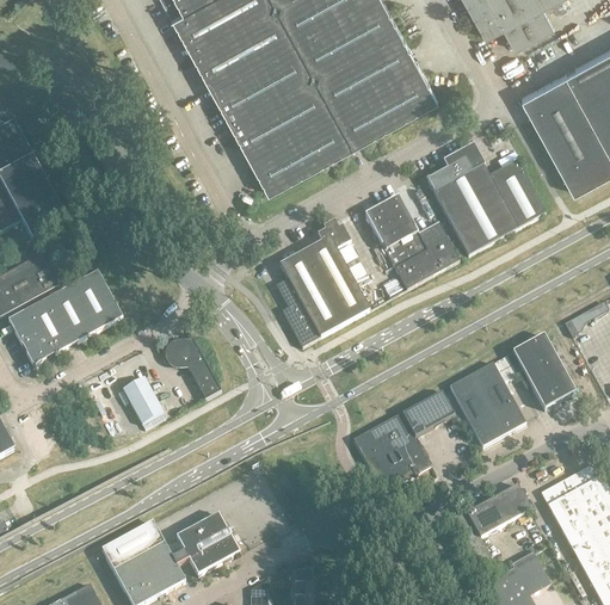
[(165,0),(172,11),(170,12),(171,12),(171,13),(172,12),(186,38),(191,45),(191,47),(205,73),(210,81),(215,90),(244,142),(248,150),(253,159),(267,185),(305,166),(436,93),(421,67),(412,50),(384,0),(165,0)]
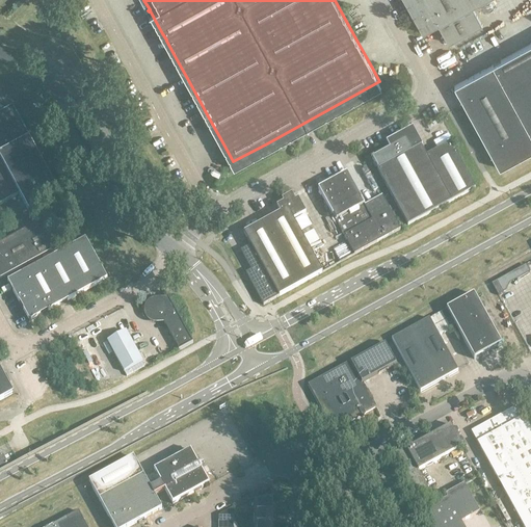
[(406,0),(421,26),(420,26),(421,27),(436,19),(447,37),(480,19),(471,1),(473,0),(406,0)]
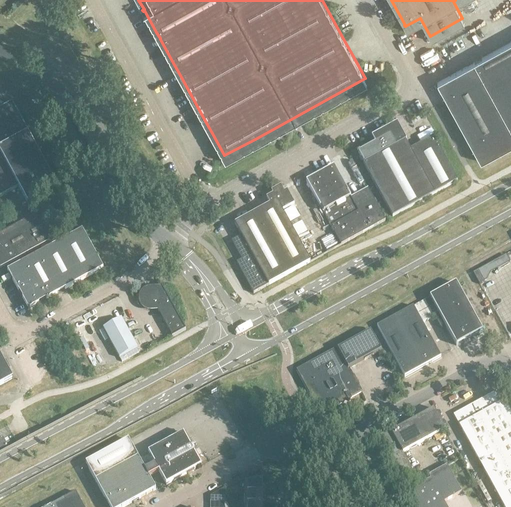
[(510,35),(448,70),(436,77),(479,157),(510,139),(510,35)]
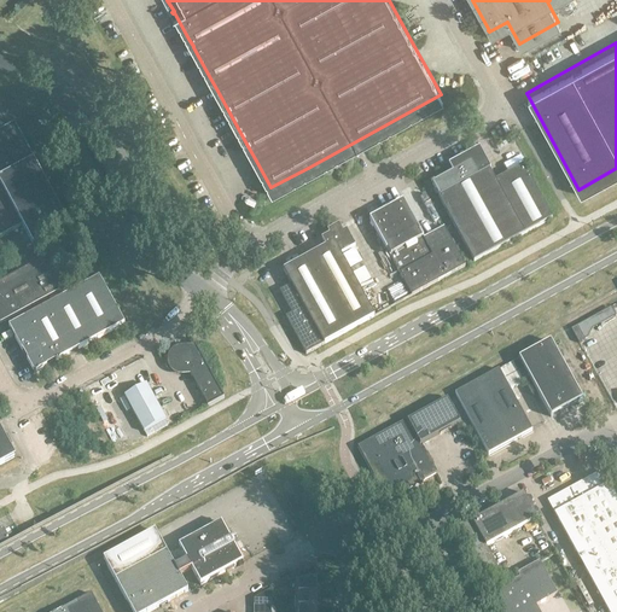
[(13,121),(0,128),(0,232),(21,221),(31,242),(68,222),(13,121)]
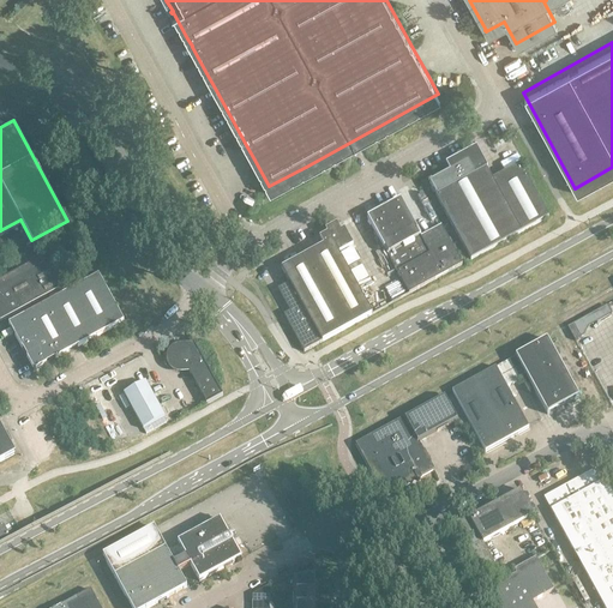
[(444,160),(448,168),(428,179),(434,191),(469,254),(547,212),(518,160),(491,175),(485,164),(486,163),(474,143),(444,160)]
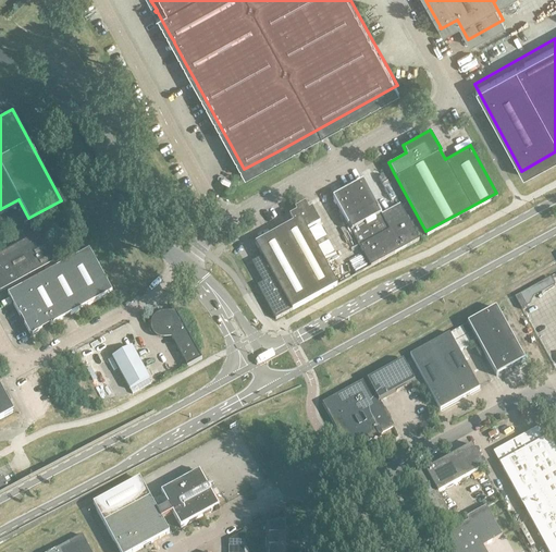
[(332,193),(359,243),(370,262),(418,235),(398,200),(381,210),(362,176),(332,193)]
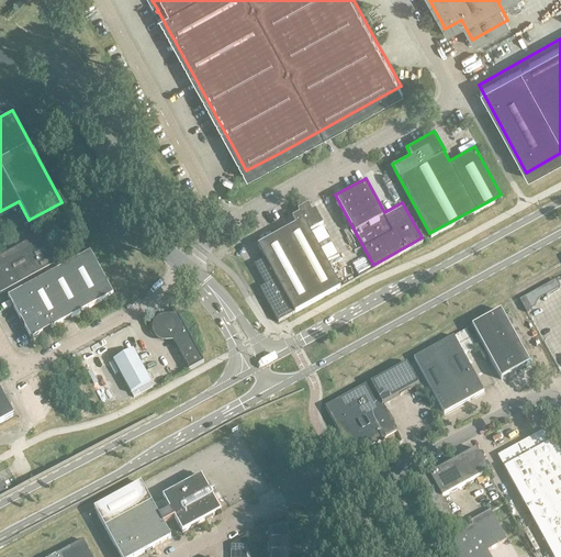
[(310,208),(306,201),(298,207),(299,209),(292,213),(295,220),(256,241),(264,254),(253,260),(265,280),(258,283),(277,318),(339,283),(309,227),(321,221),(313,207),(310,208)]
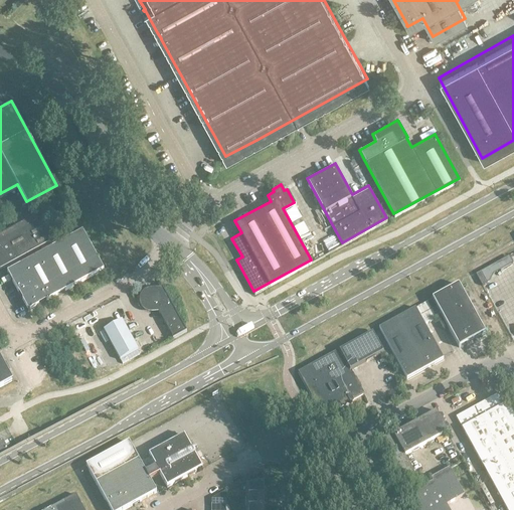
[(37,209),(0,229),(0,264),(52,236),(37,209)]
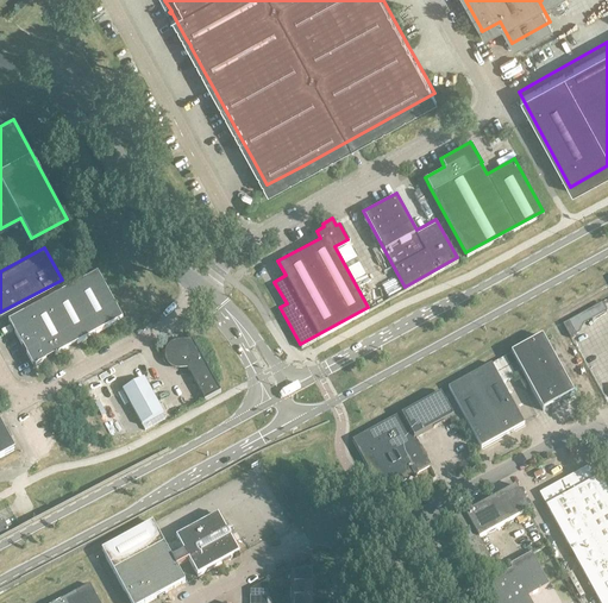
[(121,314),(96,269),(7,316),(32,363),(121,314)]
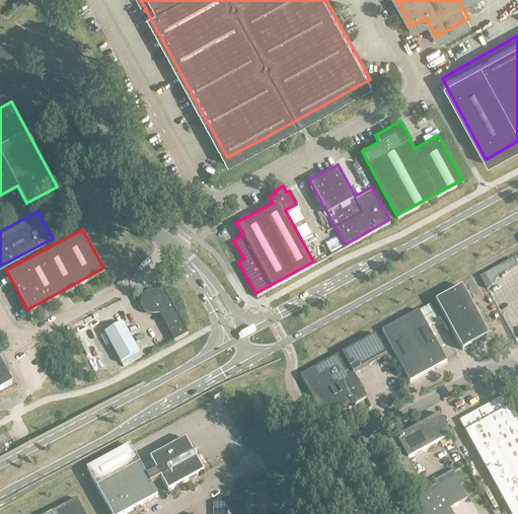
[(484,270),(478,273),(485,284),(490,281),(484,270)]
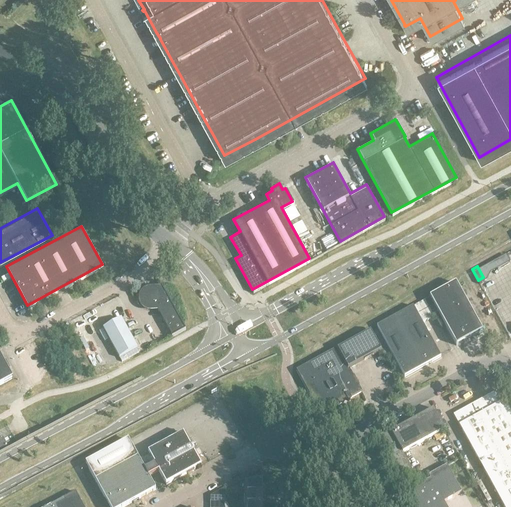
[(454,278),(423,296),(428,305),(433,302),(455,341),(481,327),(454,278)]
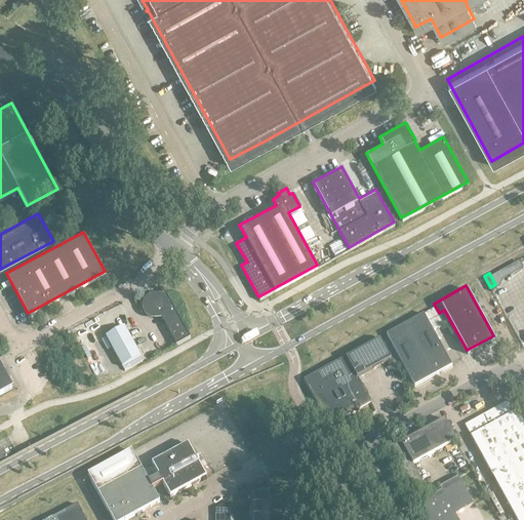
[(161,312),(161,314),(175,341),(174,342),(175,342),(190,333),(164,288),(165,292),(153,292),(151,293),(150,293),(149,293),(148,294),(147,295),(146,296),(145,297),(145,300),(144,301),(144,302),(144,303),(144,305),(145,306),(145,307),(146,308),(147,310),(148,310),(149,311),(151,312),(152,312),(153,312),(154,312),(161,312)]
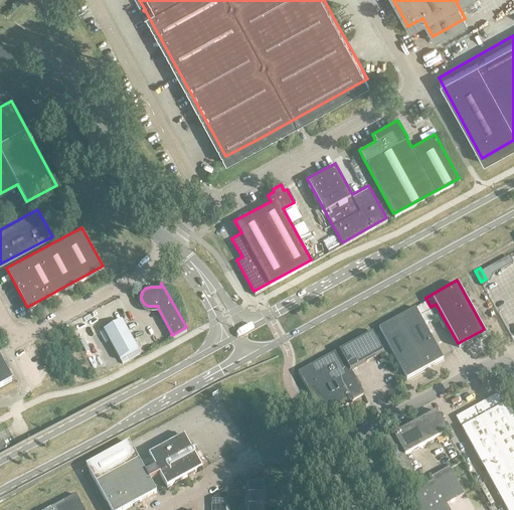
[(425,298),(378,323),(405,374),(442,354),(423,321),(435,315),(431,307),(425,298)]
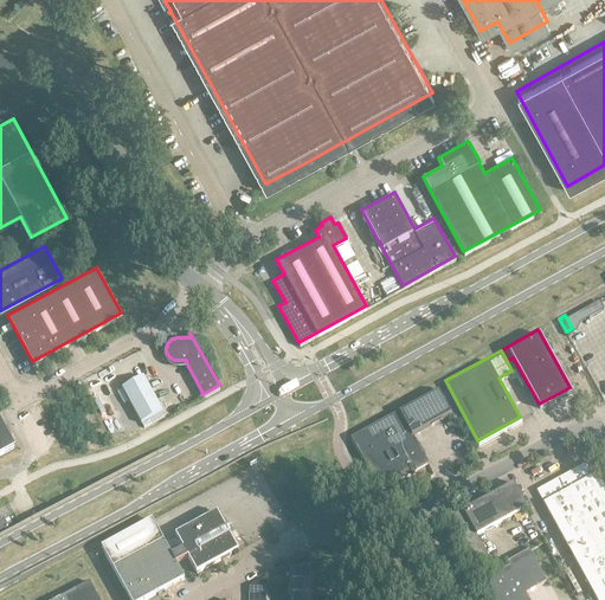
[(147,369),(126,381),(146,417),(167,405),(147,369)]
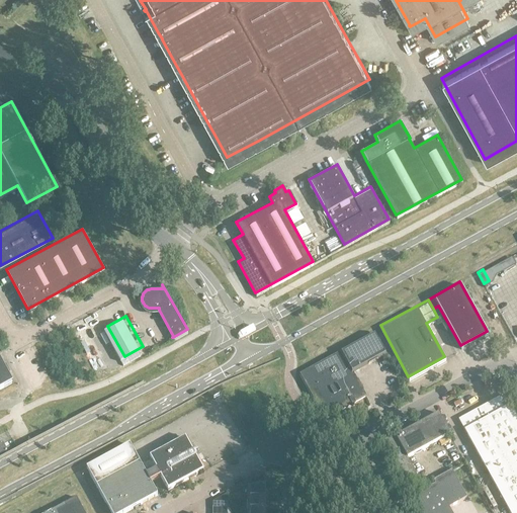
[(326,355),(298,370),(323,416),(344,404),(343,402),(349,398),(350,400),(350,401),(351,401),(351,402),(352,402),(353,402),(354,401),(354,400),(354,399),(354,398),(364,393),(351,369),(384,351),(373,330),(340,348),(326,355)]
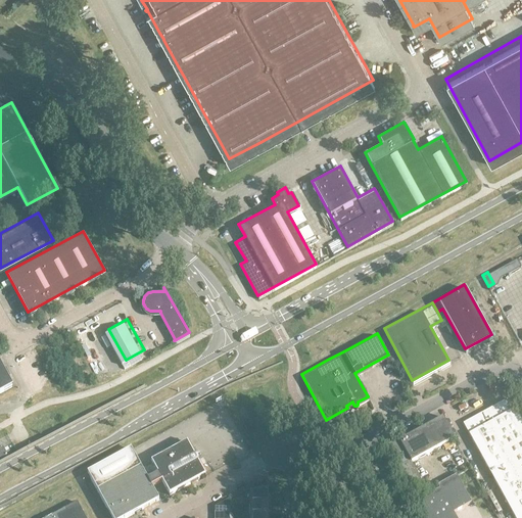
[(0,388),(12,382),(0,360),(0,388)]
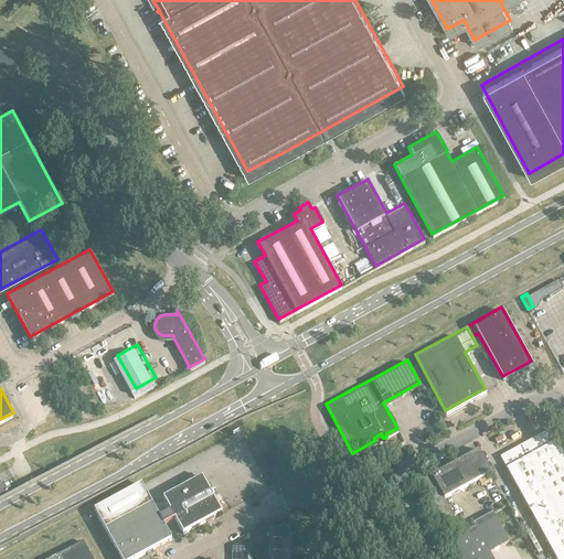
[(563,558),(563,453),(549,426),(499,452),(557,558),(563,558)]
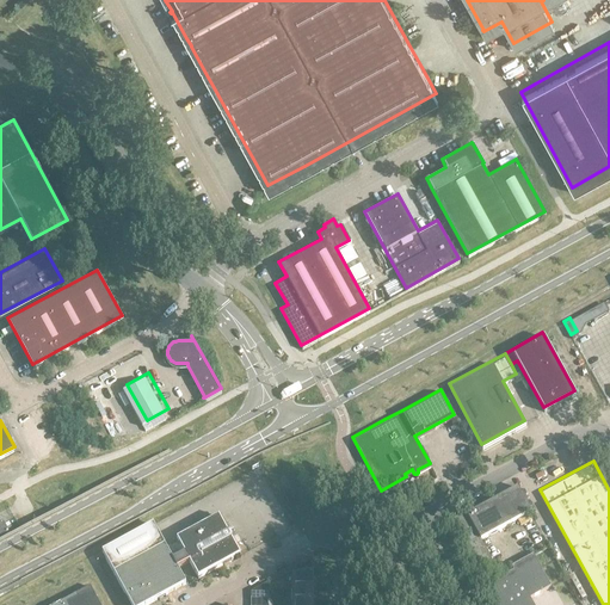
[(530,507),(516,482),(445,522),(454,538),(457,536),(462,544),(458,545),(473,572),(493,560),(480,535),(530,507)]
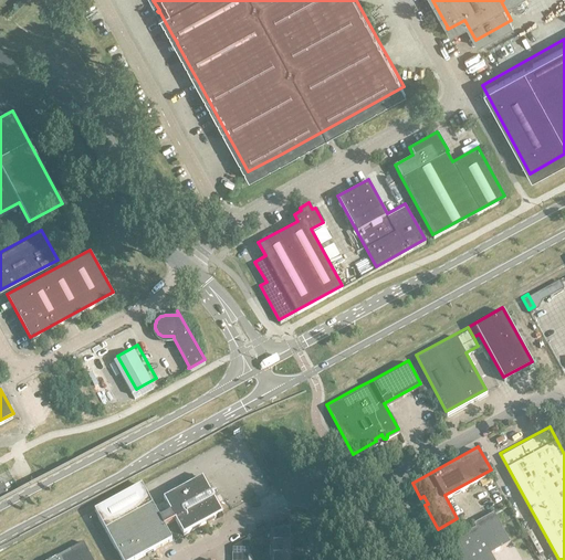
[(178,490),(203,476),(197,465),(171,479),(178,490)]
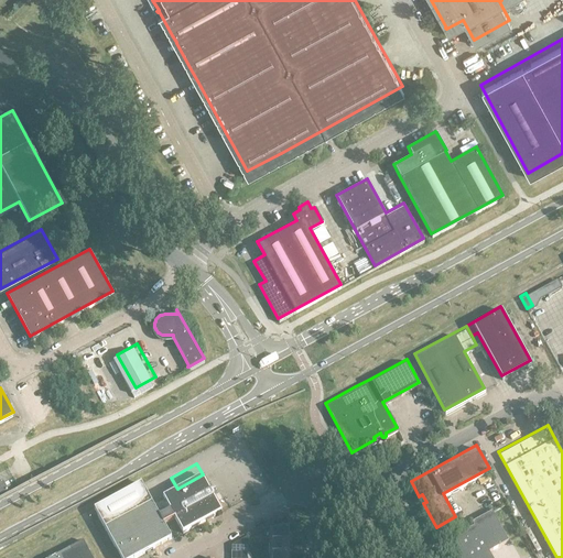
[(145,491),(171,478),(165,466),(140,480),(145,491)]
